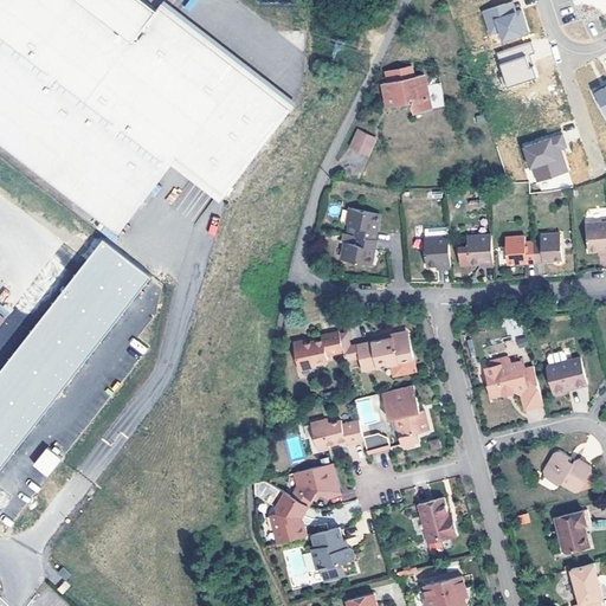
[(0,0),(0,141),(118,233),(173,165),(178,158),(226,194),(292,109),(160,7),(158,10),(144,0),(0,0)]
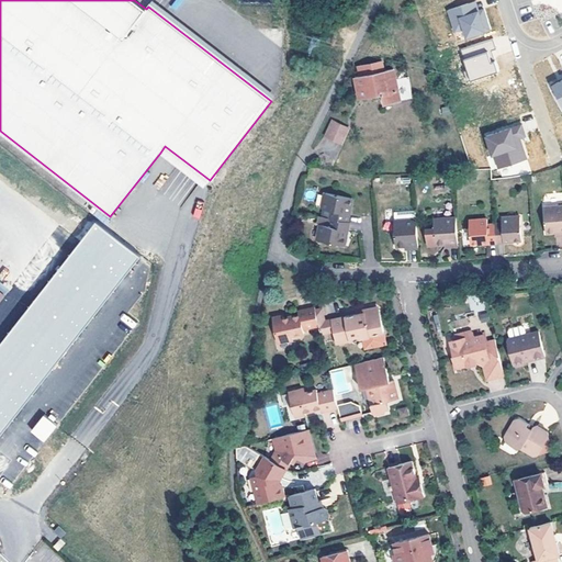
[(155,0),(153,0),(148,7),(271,101),(277,93),(155,0)]
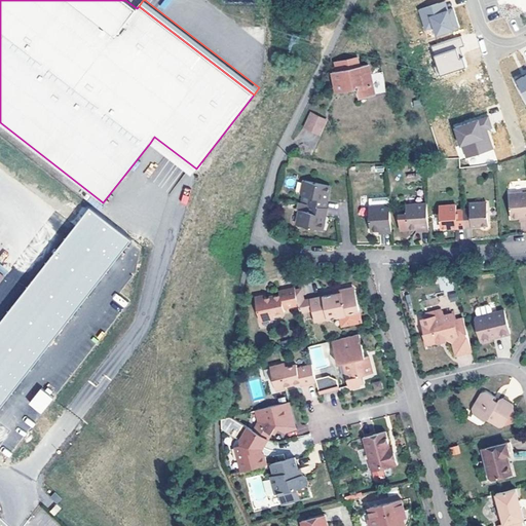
[(163,0),(159,5),(164,9),(172,0),(163,0)]
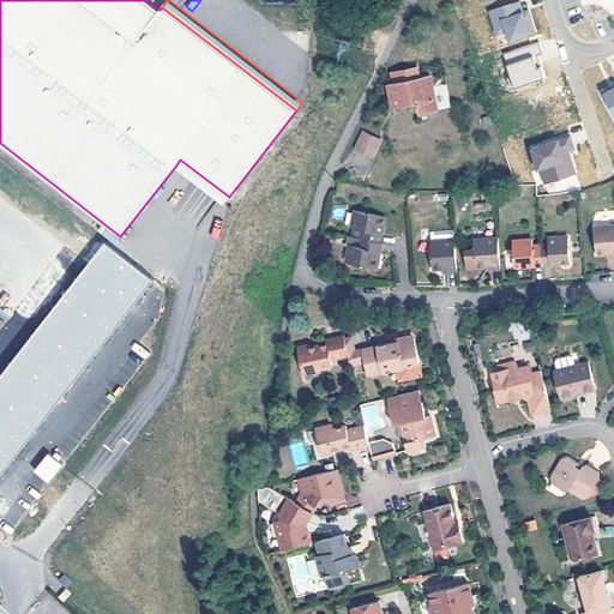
[(519,0),(512,2),(516,13),(524,11),(519,0)]
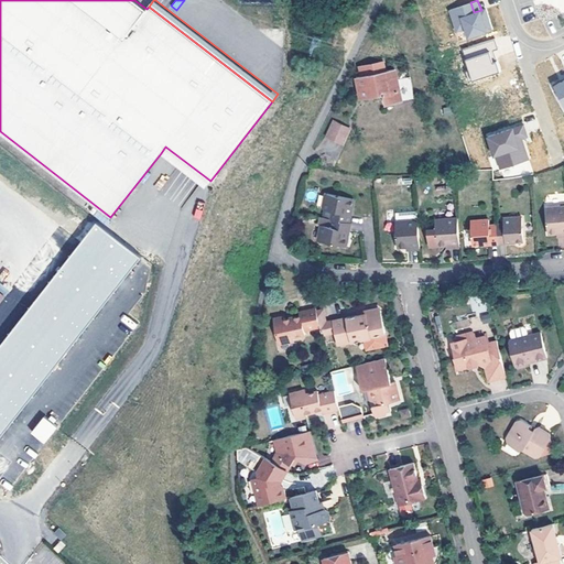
[(474,12),(470,2),(451,9),(457,31),(466,28),(469,36),(492,29),(486,8),(474,12)]
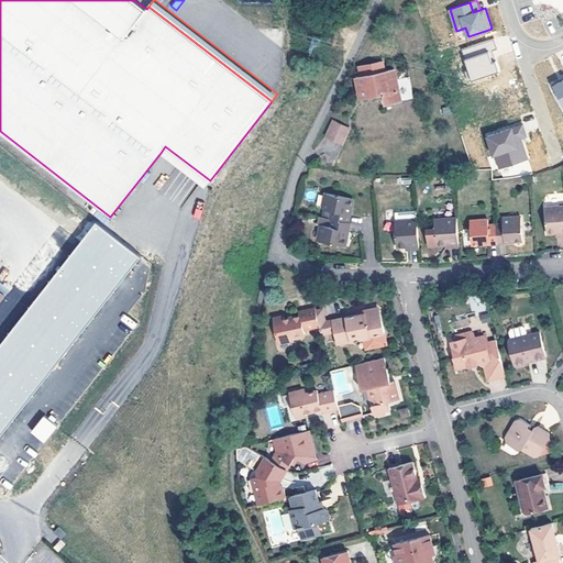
[(495,37),(462,48),(470,68),(465,69),(468,80),(500,69),(494,50),(498,47),(495,37)]
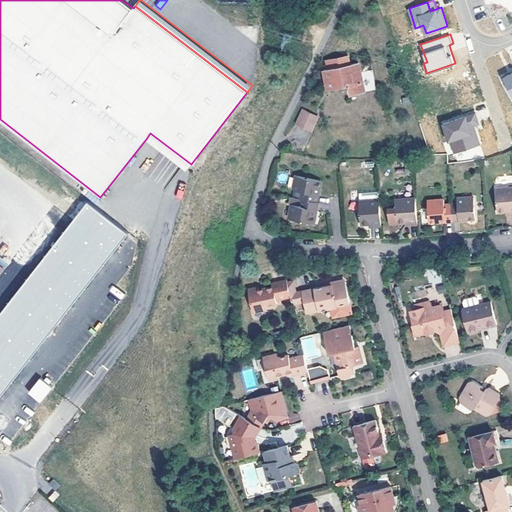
[(344,63),(330,66),(330,68),(323,70),(327,89),(347,85),(349,95),(364,92),(358,63),(345,65),(344,63)]
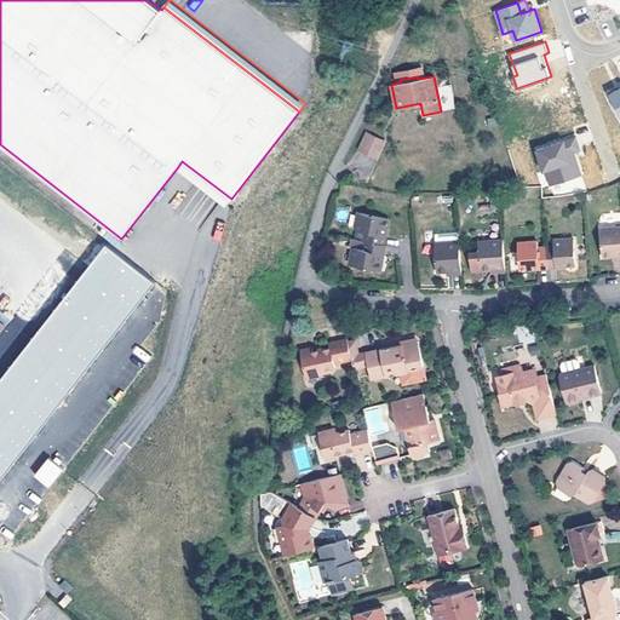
[(494,116),(486,118),(488,127),(497,125),(494,116)]
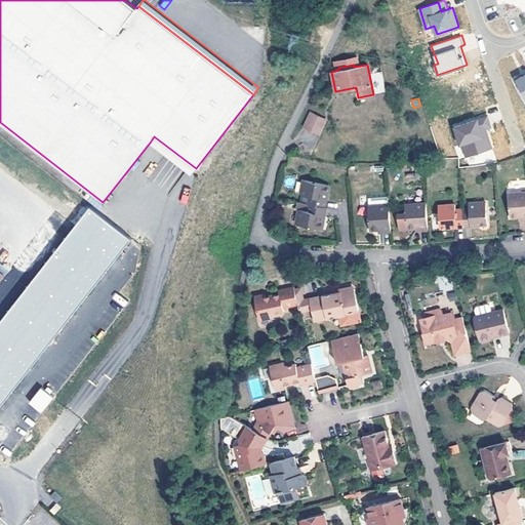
[(327,121),(313,113),(306,128),(321,134),(327,121)]
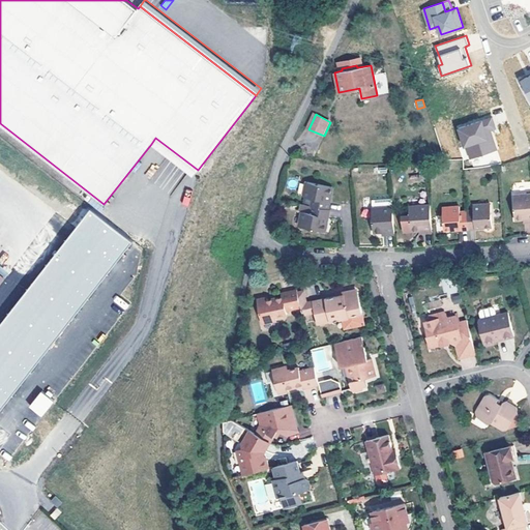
[(490,117),(457,128),(463,146),(464,146),(468,158),(495,149),(491,137),(487,138),(483,131),(494,128),(490,117)]
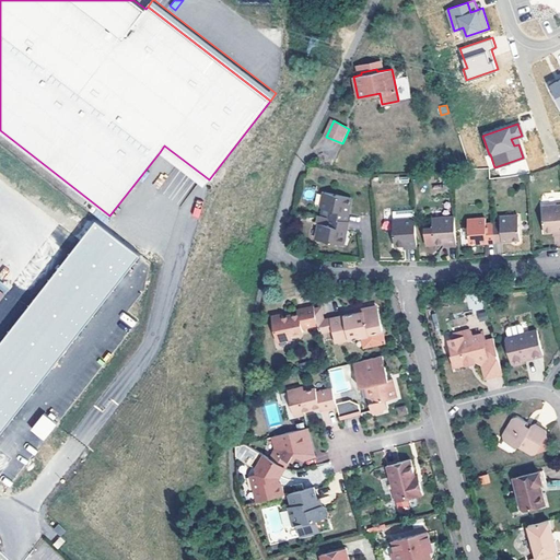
[(209,179),(164,146),(160,152),(203,186),(209,179)]
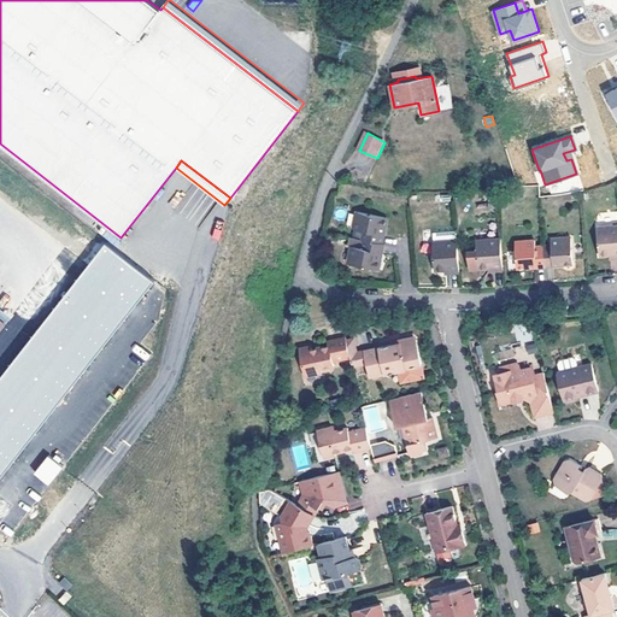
[(363,233),(362,242),(381,246),(382,236),(380,235),(381,231),(381,228),(385,229),(387,216),(358,211),(354,230),(363,233)]
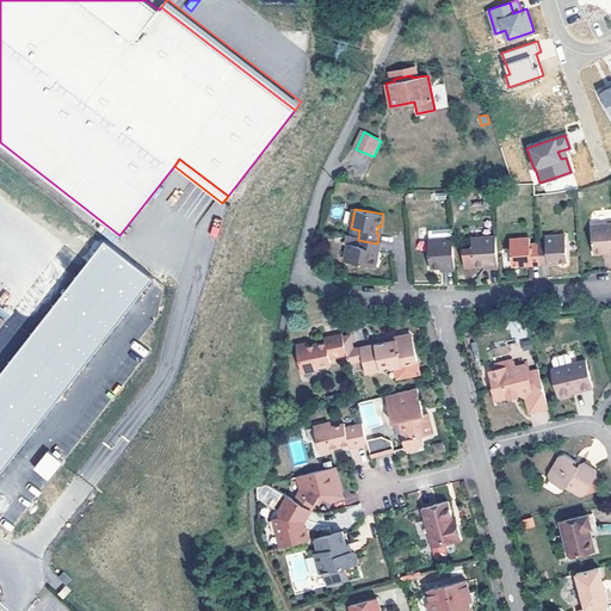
[(608,253),(608,257),(610,257),(610,224),(590,227),(592,254),(602,253),(608,253)]
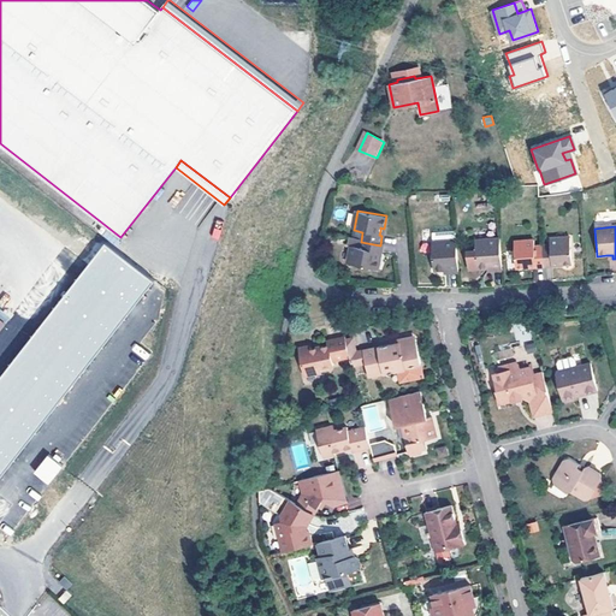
[(560,264),(562,264),(572,262),(570,238),(550,240),(551,246),(542,247),(543,267),(552,267),(552,264),(560,264)]
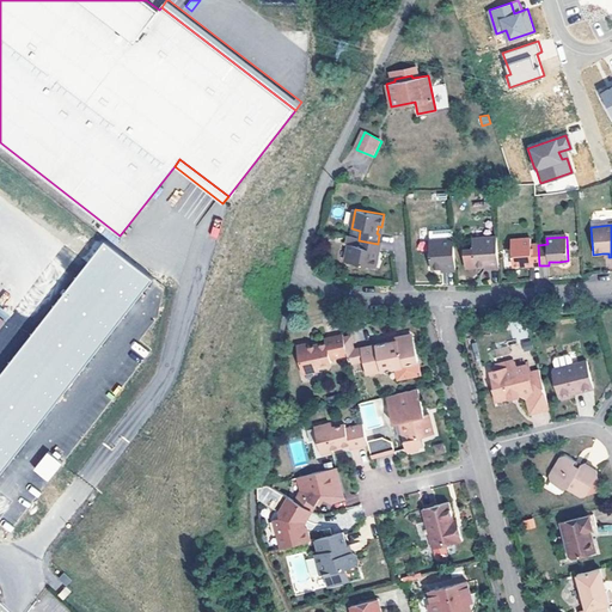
[(106,238),(0,375),(0,476),(158,279),(106,238)]
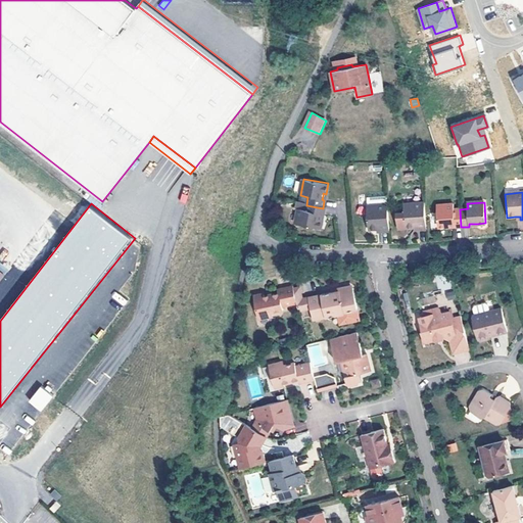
[(319,216),(322,217),(324,208),(323,208),(306,205),(298,203),(296,211),(297,211),(294,228),(319,232),(321,224),(318,223),(319,218),(319,216)]
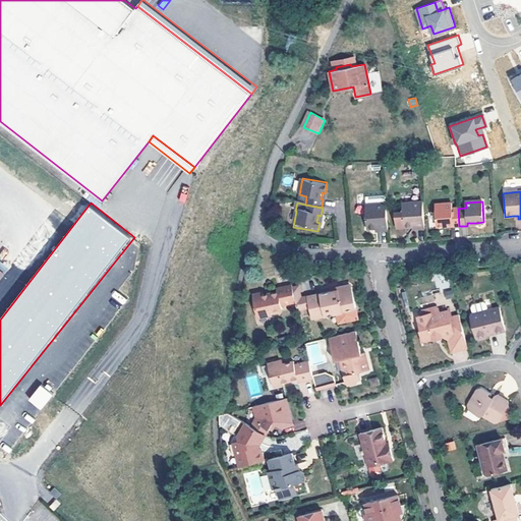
[(416,229),(424,229),(421,203),(401,205),(402,213),(394,214),(396,225),(399,228),(403,228),(411,227),(413,227),(416,227),(416,229)]
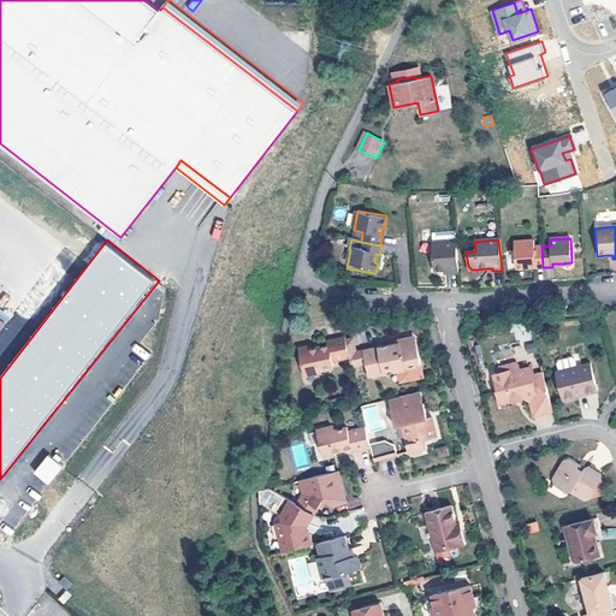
[(535,266),(535,268),(543,267),(542,247),(534,247),(534,241),(514,243),(515,267),(526,266),(528,266),(535,266)]
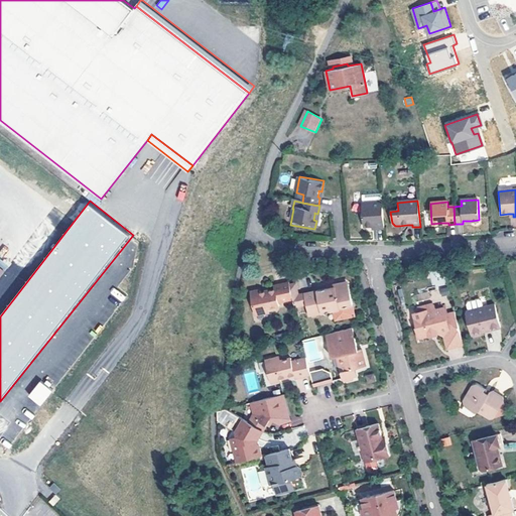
[(384,229),(382,203),(362,204),(363,227),(371,227),(373,227),(376,227),(376,229),(384,229)]
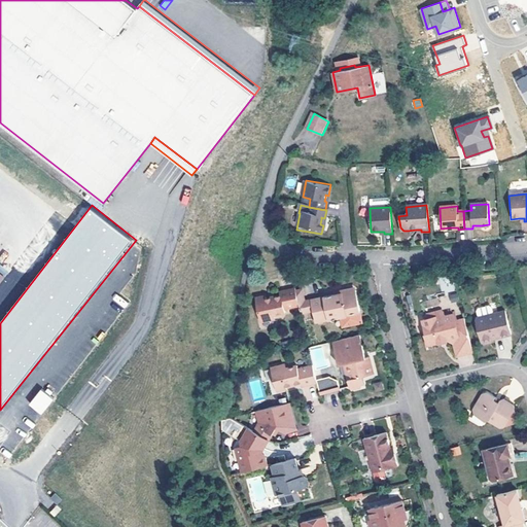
[(296,289),(295,286),(280,290),(280,293),(269,296),(266,297),(266,294),(256,296),(261,320),(275,317),(275,313),(286,311),(285,308),(300,305),(296,289)]
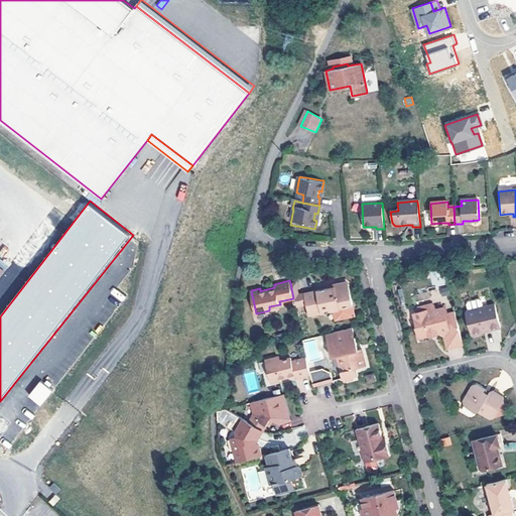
[(296,282),(290,283),(293,298),(295,305),(307,303),(305,292),(298,294),(296,282)]
